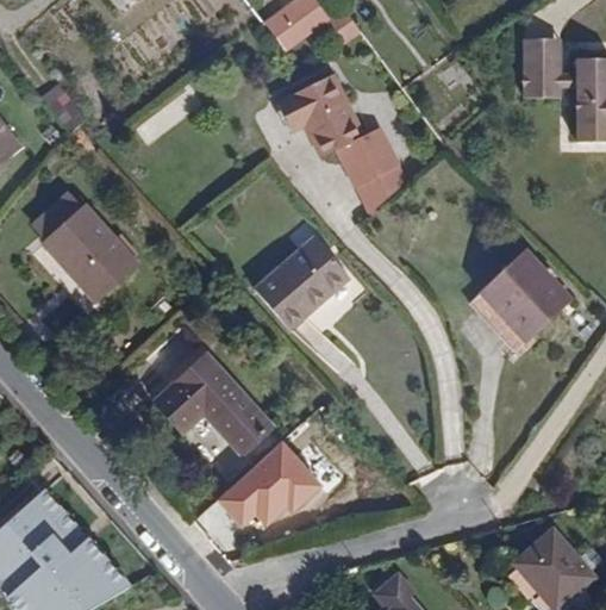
[(326,22),(310,0),(294,0),(264,22),(286,51),(326,22)]
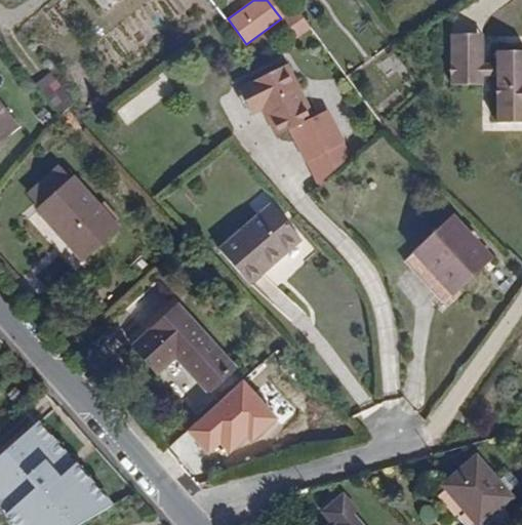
[(293,38),(308,29),(293,8),(281,18),(293,38)]
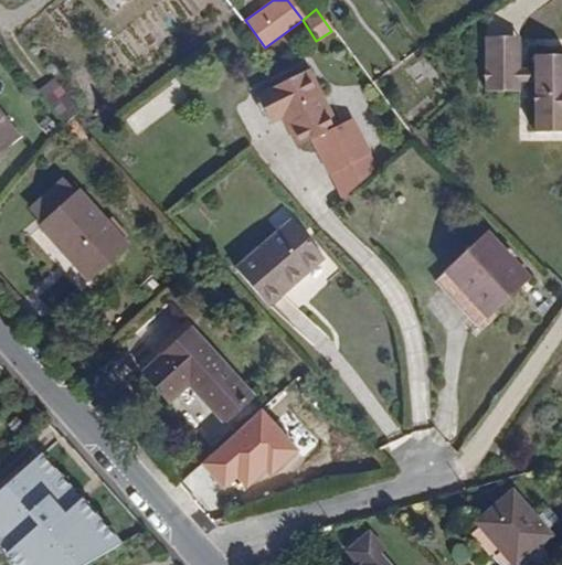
[(485,42),(483,87),(515,89),(516,78),(518,44),(485,42)]
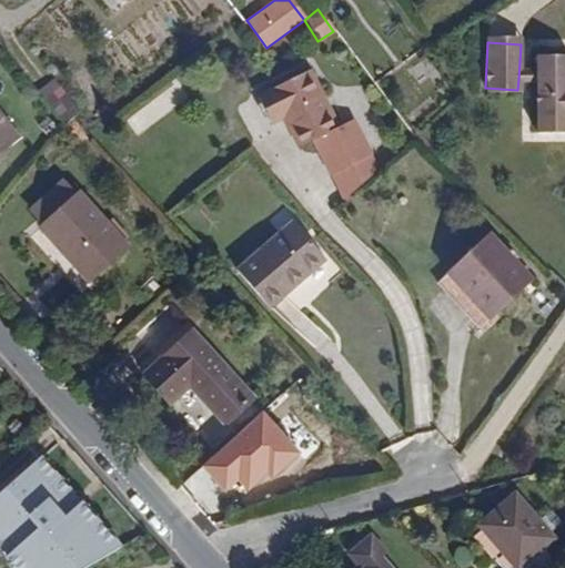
[(535,80),(534,91),(528,143),(540,143),(541,140),(551,140),(551,144),(562,145),(563,133),(564,132),(564,68),(536,66),(535,80)]
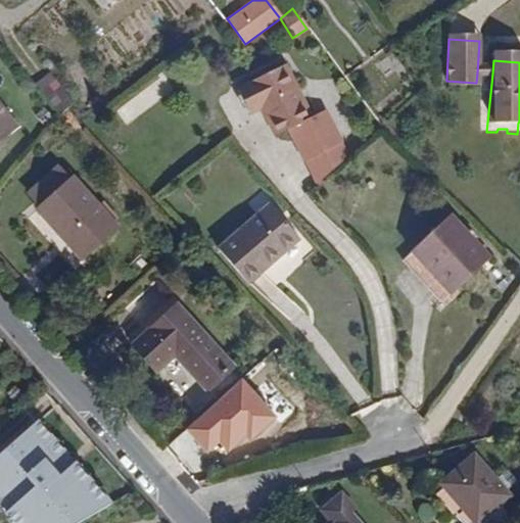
[(309,117),(283,64),(234,88),(247,114),(260,109),(273,135),(287,128),(309,117)]
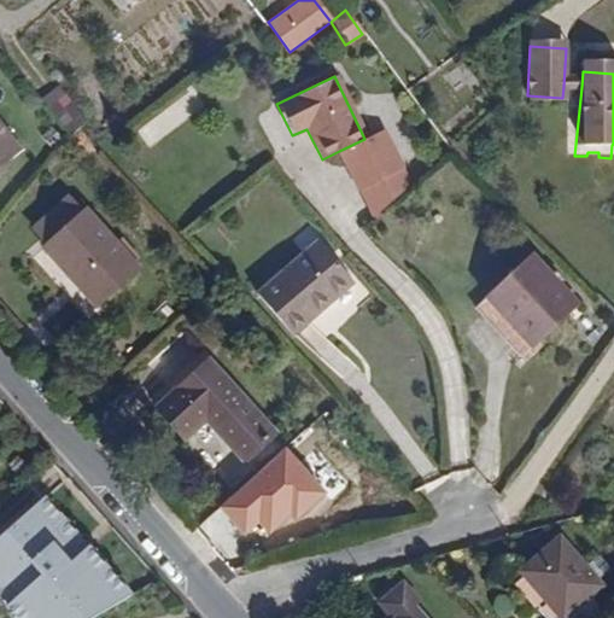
[(563,86),(562,98),(580,99),(582,87),(563,86)]
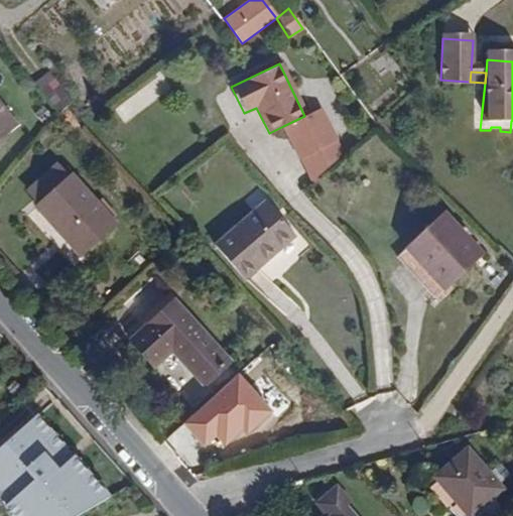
[(53,79),(38,91),(56,114),(63,107),(70,99),(53,79)]
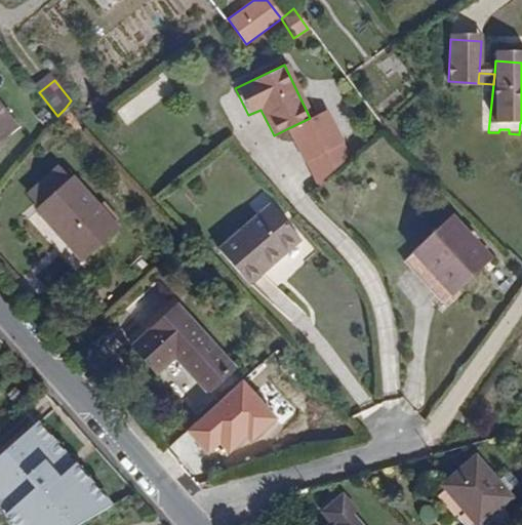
[(310,118),(288,128),(304,161),(339,144),(324,111),(310,118)]
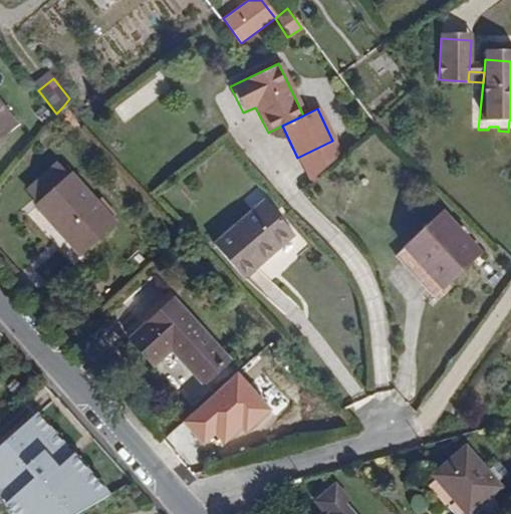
[(0,134),(11,125),(0,110),(0,134)]
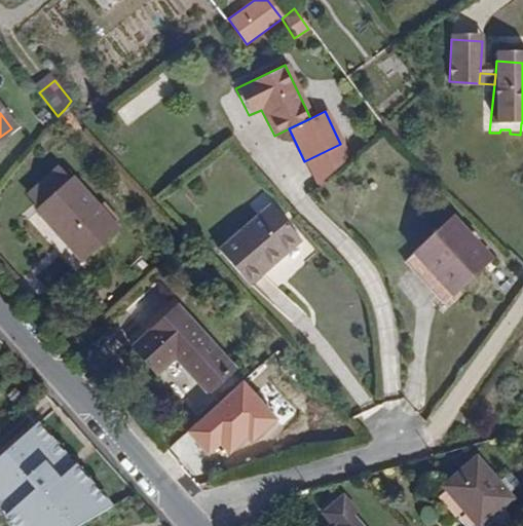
[(347,158),(340,144),(304,161),(316,186),(347,158)]
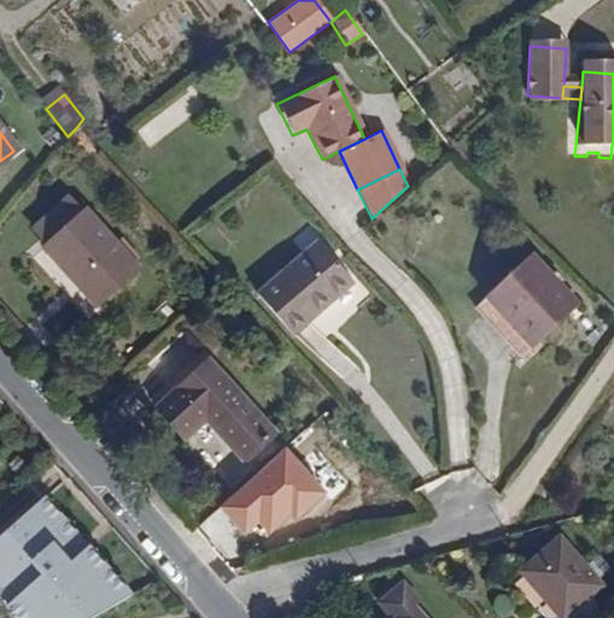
[(29,229),(44,245),(81,211),(66,196),(29,229)]
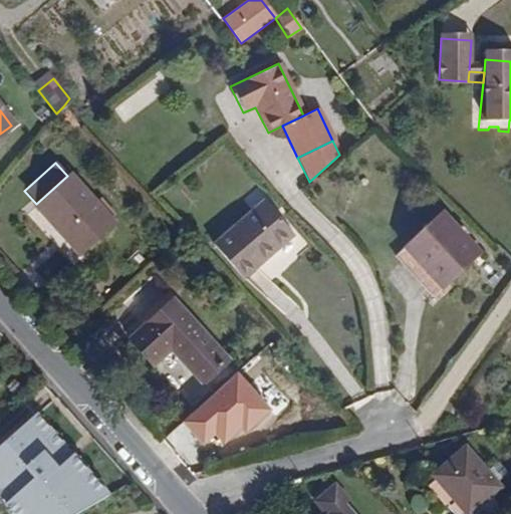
[(67,176),(36,204),(34,205),(78,253),(111,223),(68,175),(67,176)]
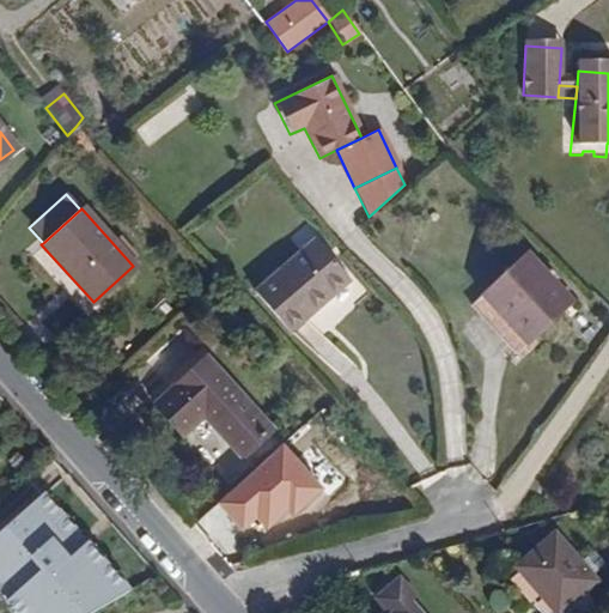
[(348,279),(312,238),(254,291),(288,331),(348,279)]
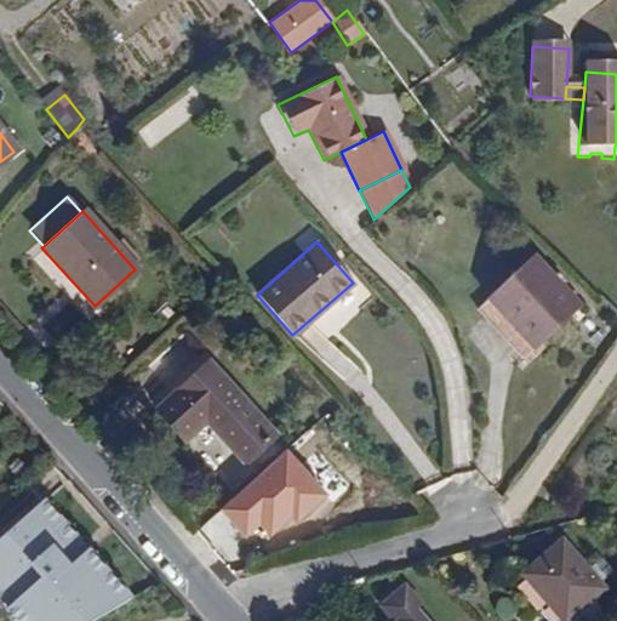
[(532,256),(486,298),(532,348),(580,306),(532,256)]
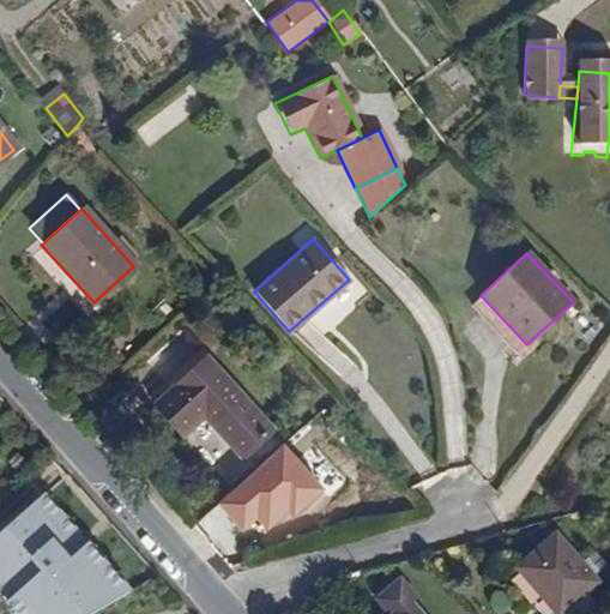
[(526,344),(481,295),(470,305),(515,355),(526,344)]
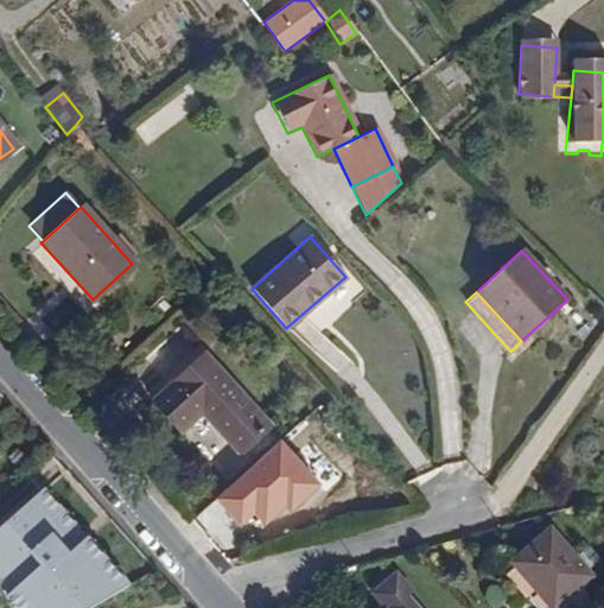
[(242,323),(231,333),(236,337),(247,328),(242,323)]
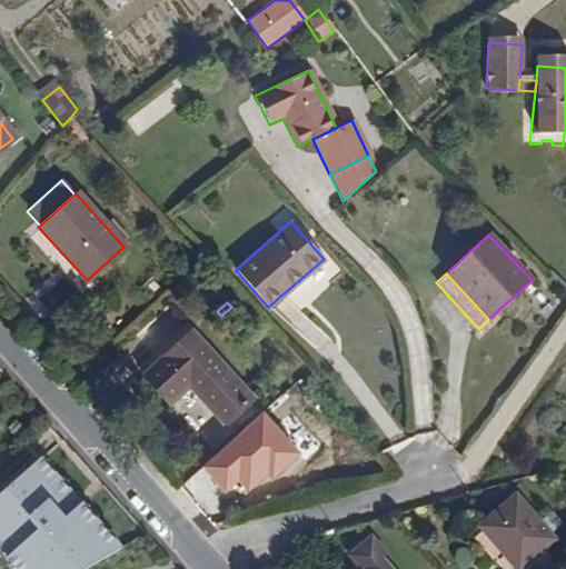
[(225,426),(226,425),(252,400),(190,332),(144,376),(169,403),(188,387),(225,426)]
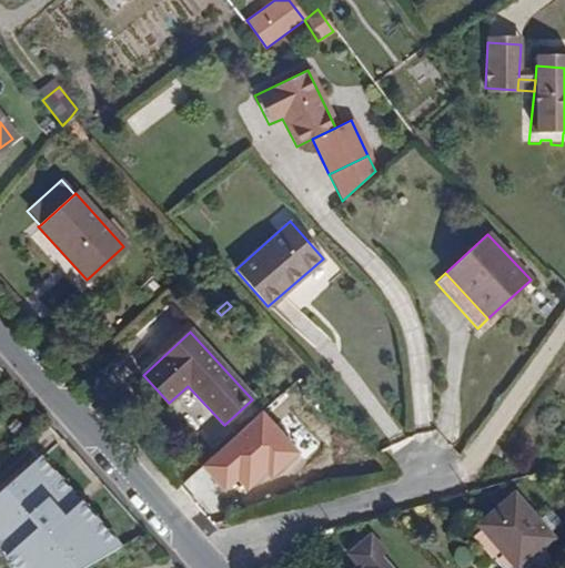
[(252,399),(225,424),(235,435),(262,411),(252,399)]
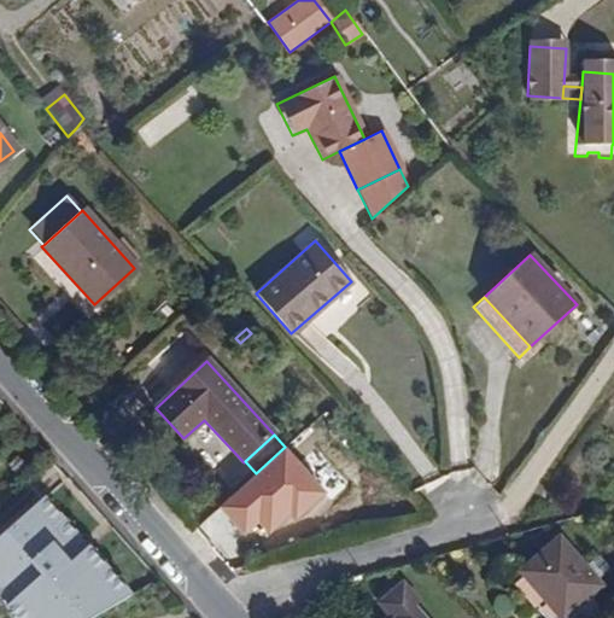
[(0,601),(15,617),(95,617),(133,595),(46,495),(0,535),(0,601)]
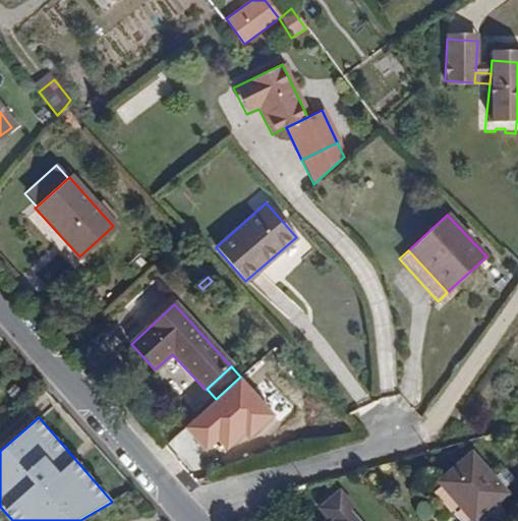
[(473,520),(505,494),(468,454),(437,480),(471,520),(473,520)]
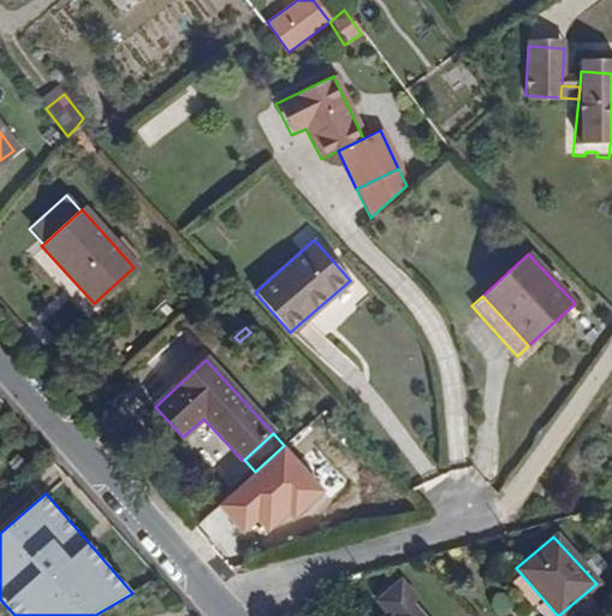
[(398,581),(381,597),(394,612),(390,615),(420,615),(408,603),(413,597),(398,581)]
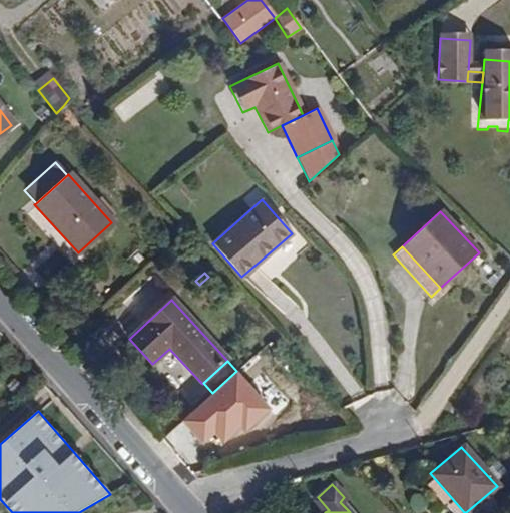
[(325,512),(329,510),(318,497),(313,501),(324,512),(325,512)]
